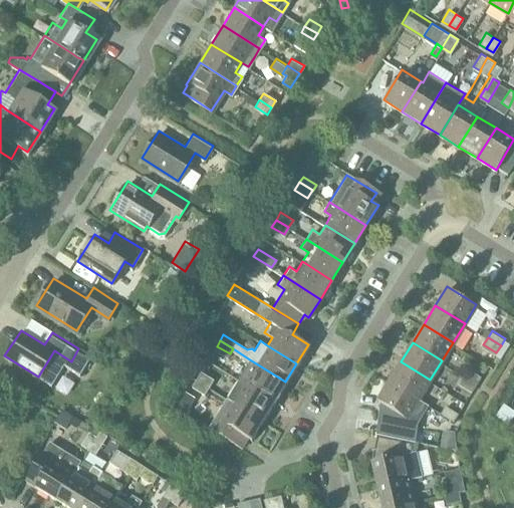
[(274,400),(285,382),(248,358),(243,367),(250,372),(245,382),(274,400)]
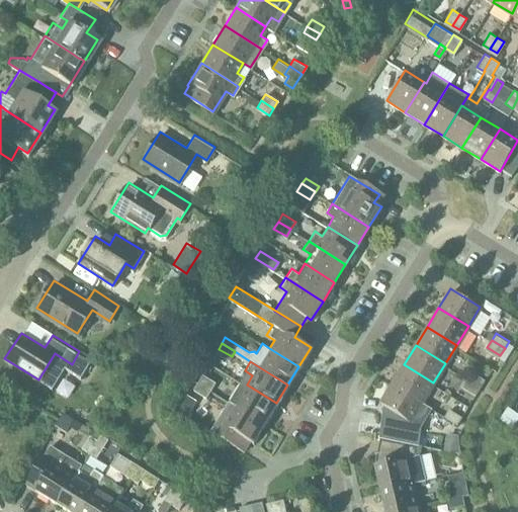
[(422,401),(433,382),(404,364),(393,382),(422,401)]
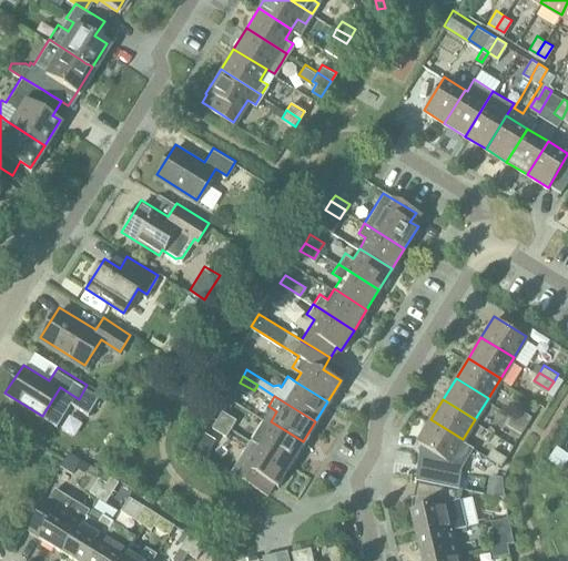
[(517,405),(513,414),(527,421),(531,414),(517,405)]
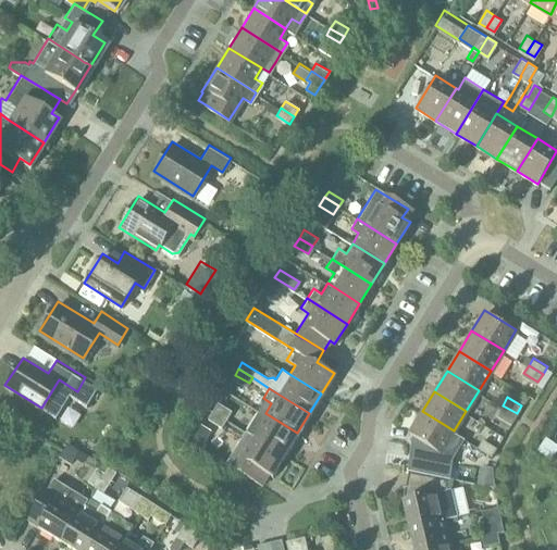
[(212,409),(227,417),(232,411),(217,401),(212,409)]
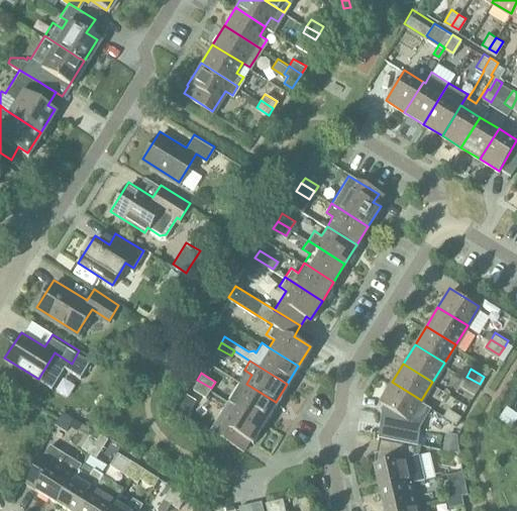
[(480,384),(467,377),(461,384),(475,392),(480,384)]
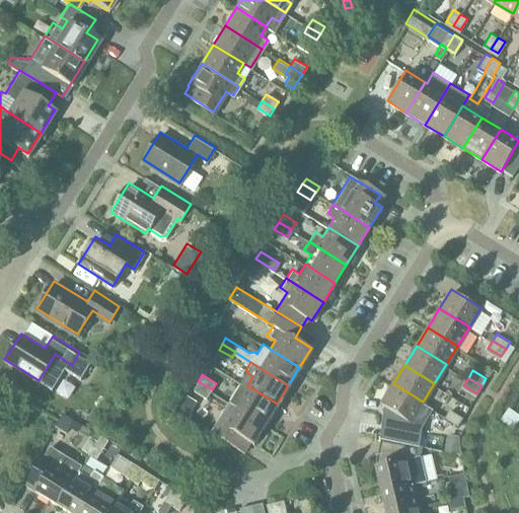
[(277,404),(247,385),(239,380),(227,399),(265,423),(277,404)]
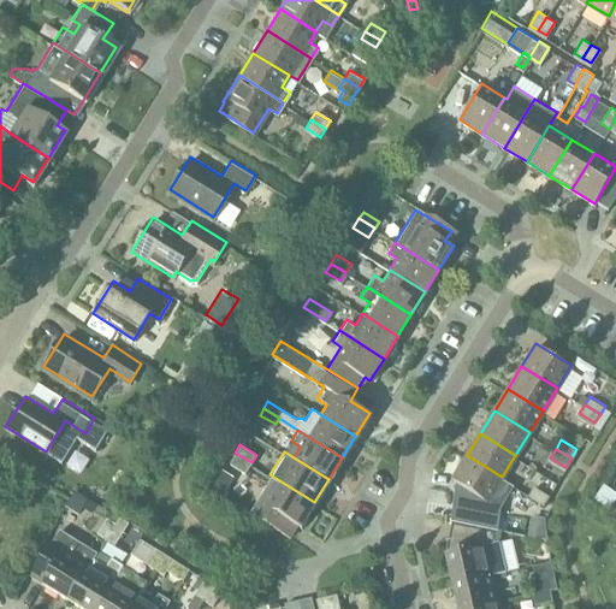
[(246,471),(252,462),(235,453),(230,461),(246,471)]
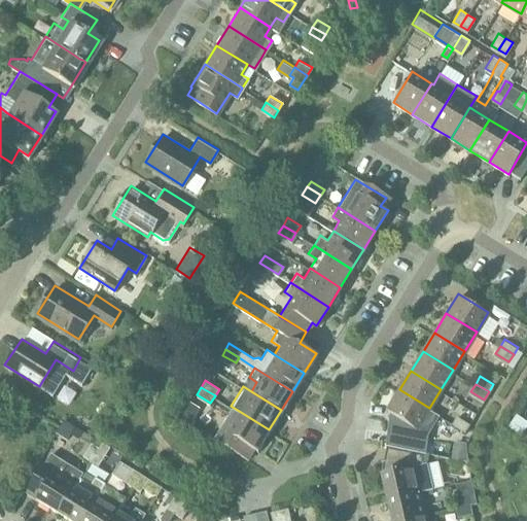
[(417,427),(429,408),(399,389),(387,409),(390,411),(378,441),(417,449),(423,430),(417,427)]
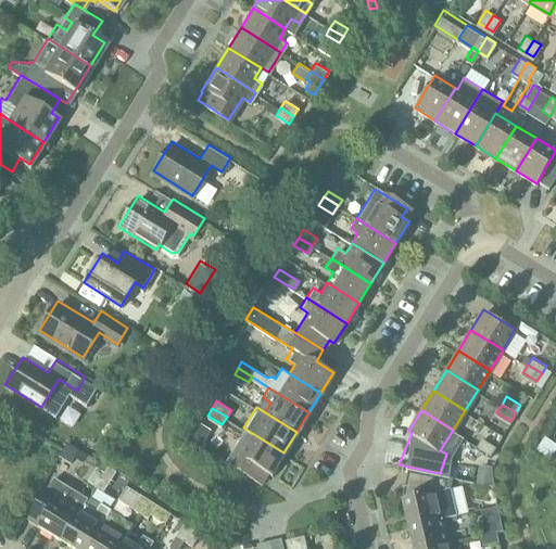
[(270,473),(283,452),(243,428),(224,459),(262,483),(268,472),(270,473)]
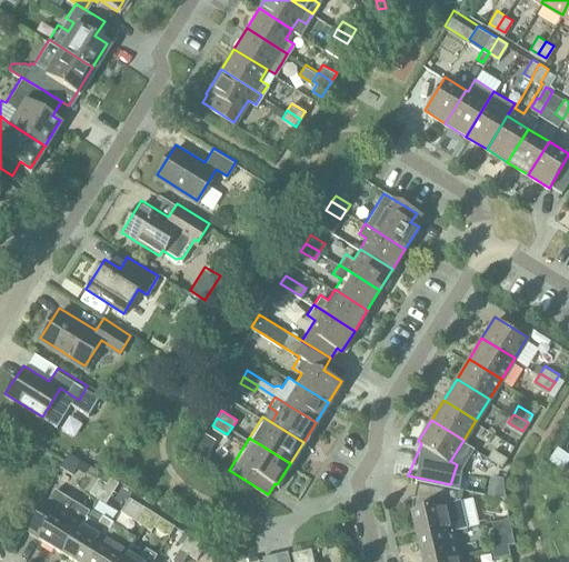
[(563,464),(568,455),(568,452),(558,447),(551,458),(563,464)]
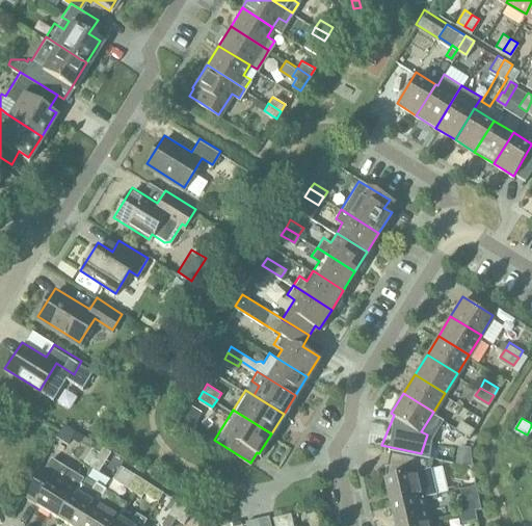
[(457,426),(470,434),(475,427),(461,419),(457,426)]
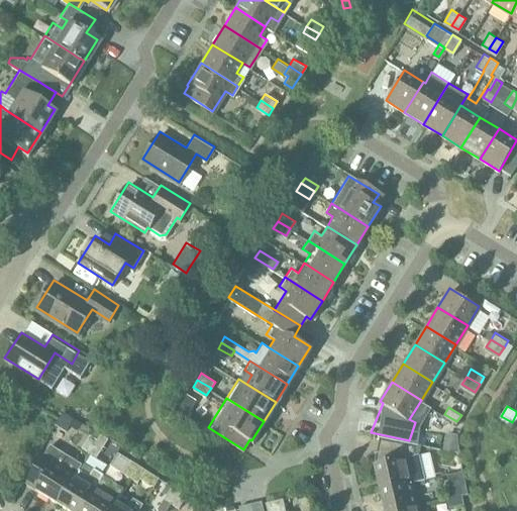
[(83,420),(79,426),(90,433),(97,437),(101,431),(83,420)]
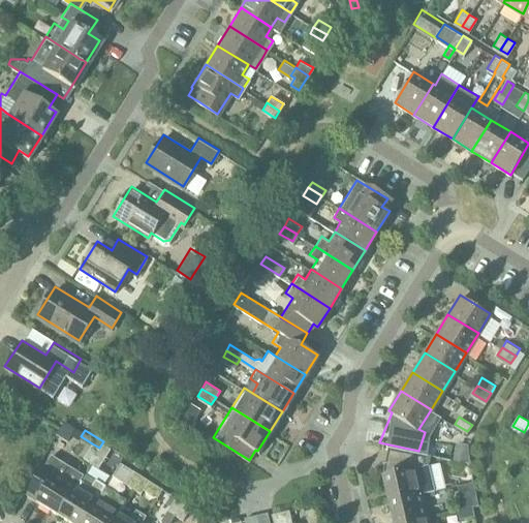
[(56,432),(49,443),(60,451),(67,438),(56,432)]
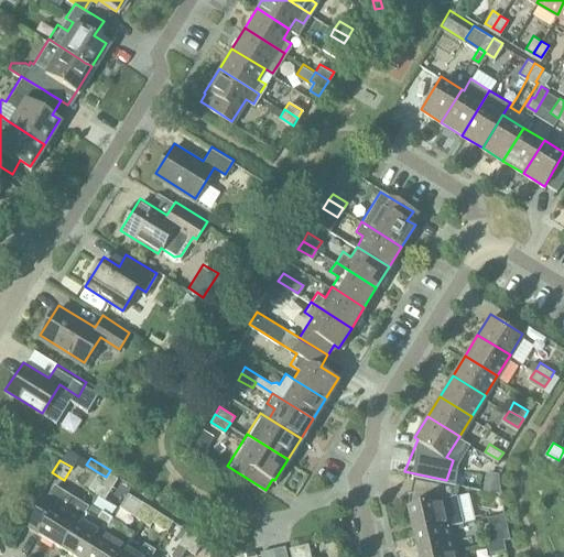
[(106,477),(97,491),(105,497),(114,482),(118,476),(110,470),(106,477)]
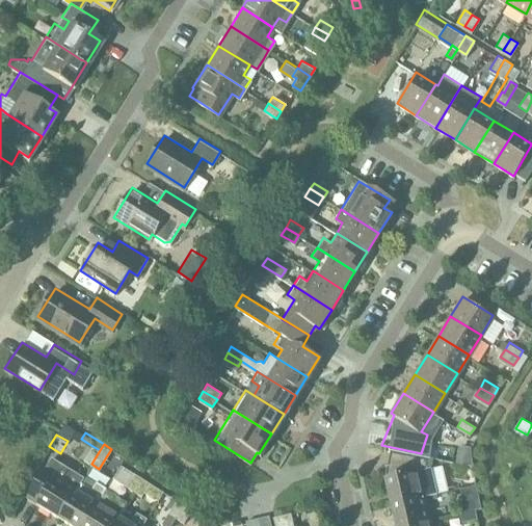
[(91,464),(100,450),(92,446),(84,459),(91,464)]
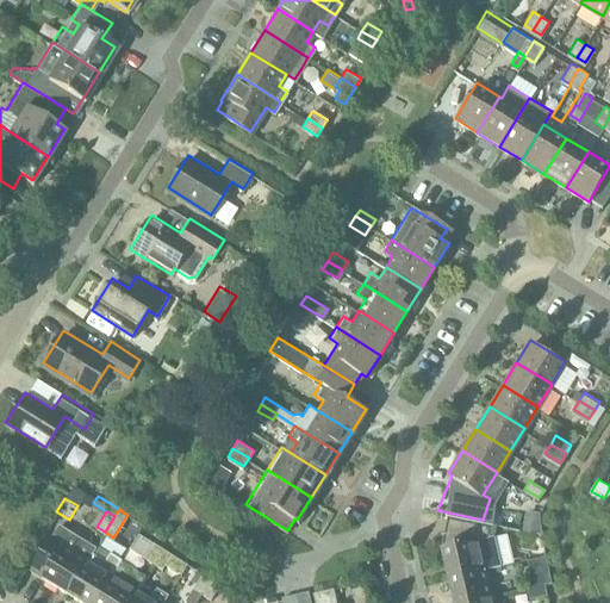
[(448,573),(487,564),(500,561),(493,533),(490,534),(492,522),(447,513),(441,545),(448,573)]
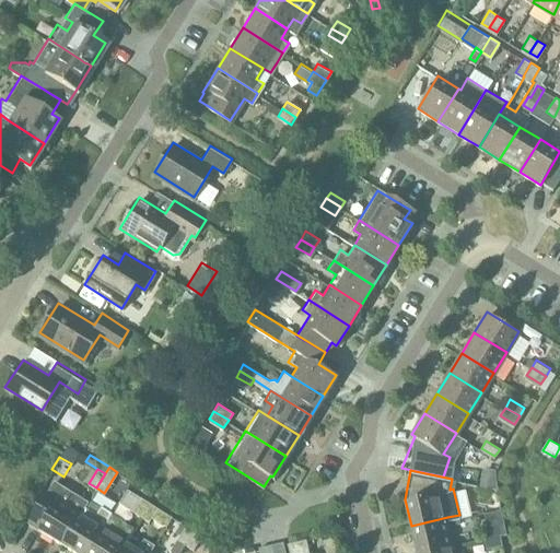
[(81,512),(84,507),(88,501),(54,479),(32,513),(44,519),(38,528),(61,542),(81,512)]
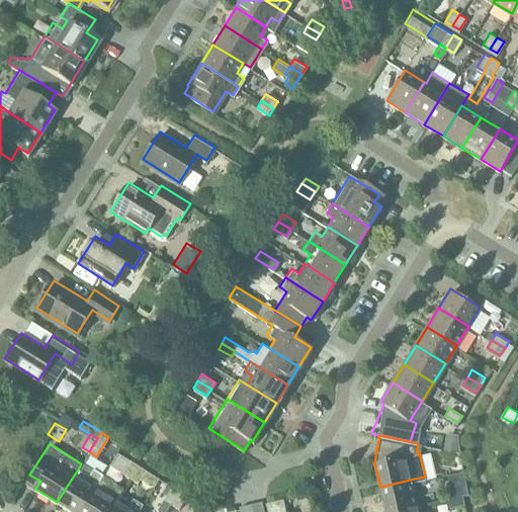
[(123,473),(131,478),(139,464),(132,459),(123,473)]
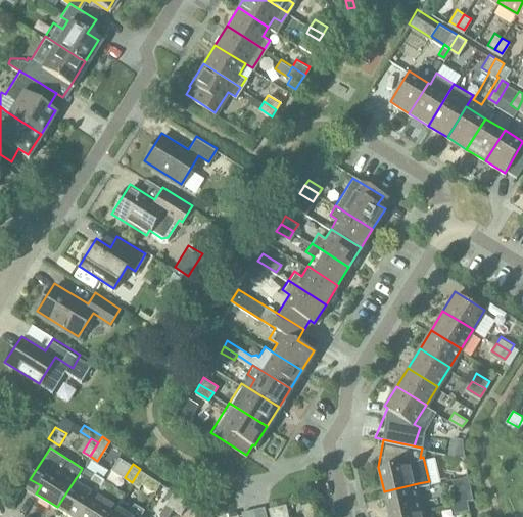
[(139,486),(147,473),(140,469),(132,482),(139,486)]
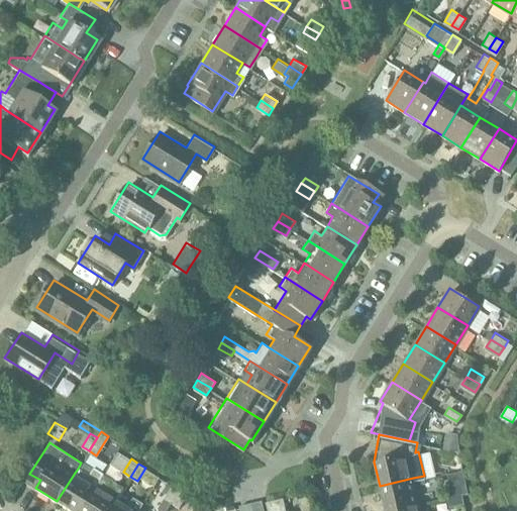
[(73,510),(78,510),(95,486),(101,478),(102,475),(93,469),(88,476),(78,469),(75,473),(57,501),(73,510)]
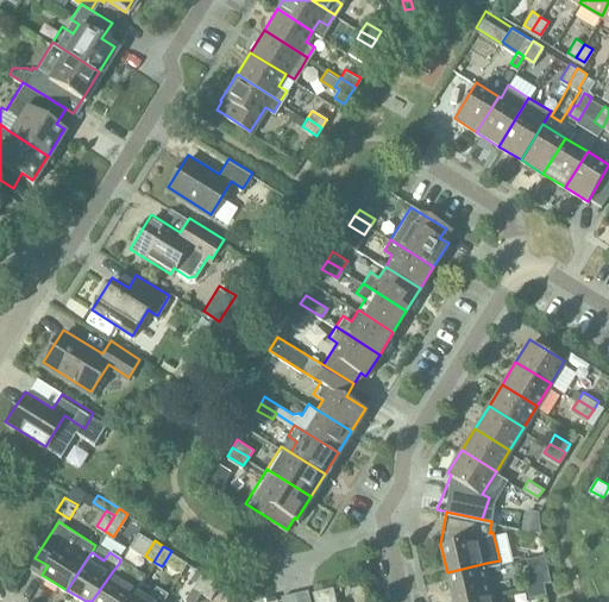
[(145,575),(120,559),(119,563),(112,572),(92,601),(126,601),(137,588),(145,575)]
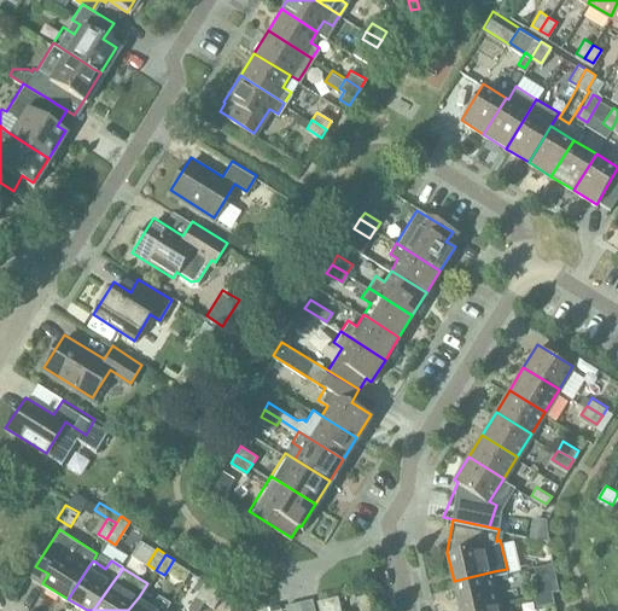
[(494,571),(454,581),(460,610),(500,600),(494,571)]
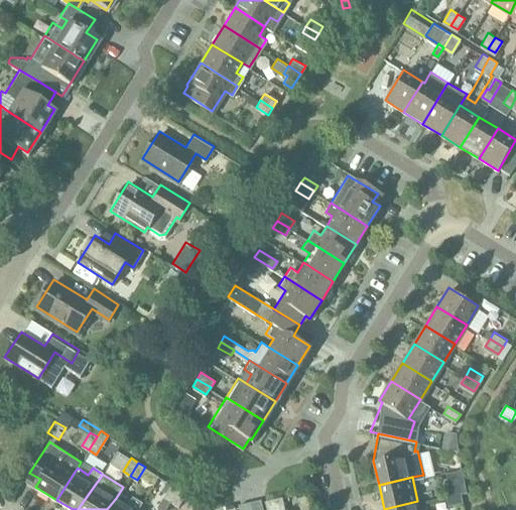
[(163,497),(171,501),(179,488),(171,483),(163,497)]
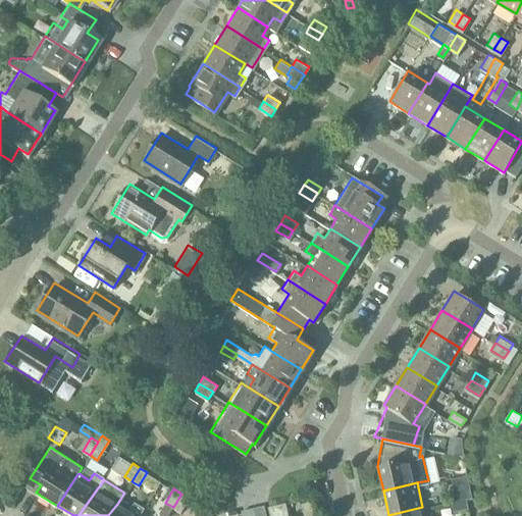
[(453,500),(465,497),(464,488),(451,492),(453,500)]
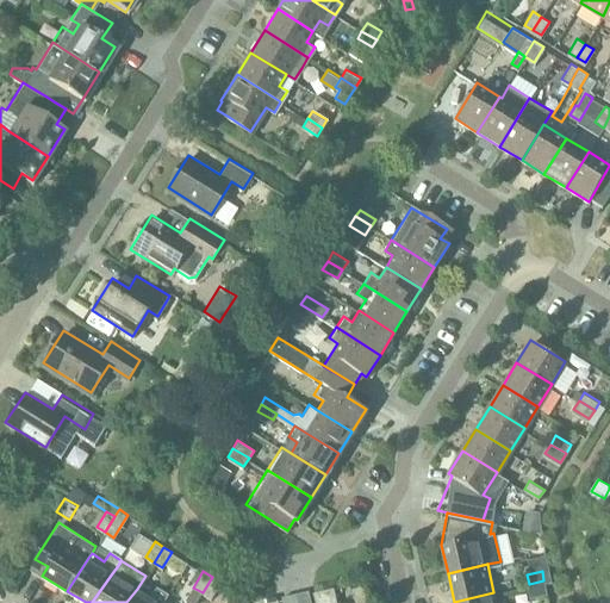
[(221,582),(212,577),(203,592),(211,598),(221,582)]
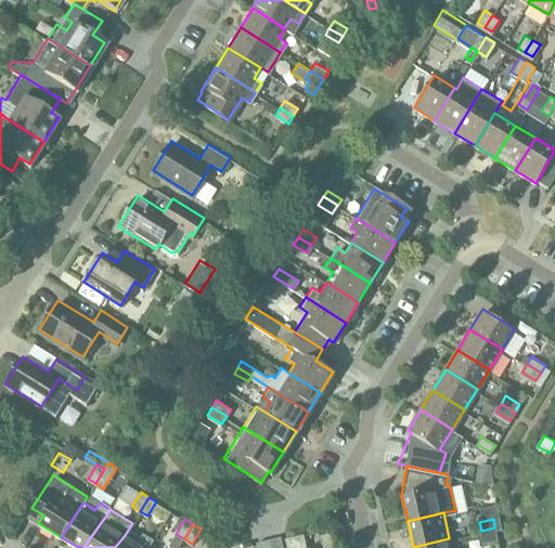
[(494,527),(481,531),(483,542),(498,538),(494,527)]
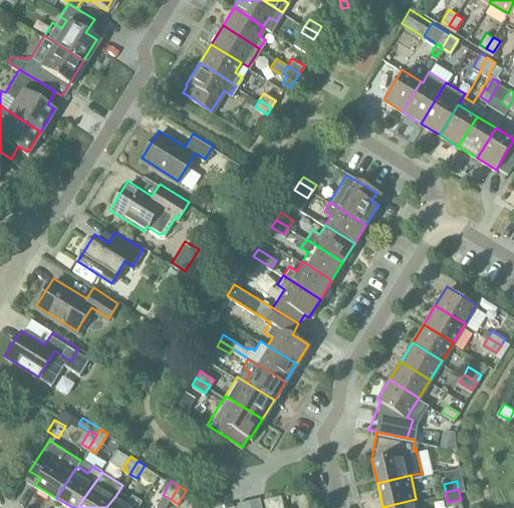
[(136,507),(141,500),(133,494),(126,503),(120,499),(115,496),(106,507),(136,507)]
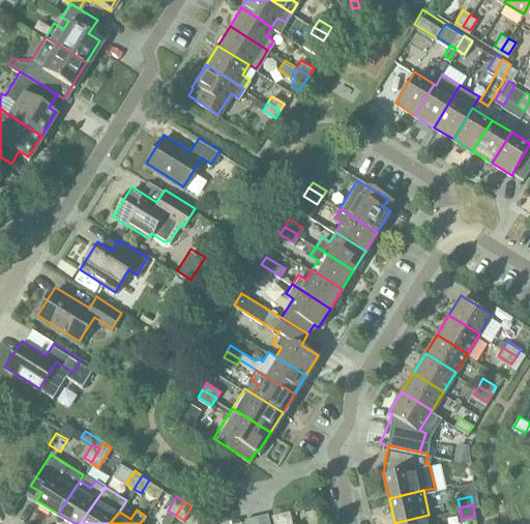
[(281,512),(284,523),(292,523),(289,510),(281,512)]
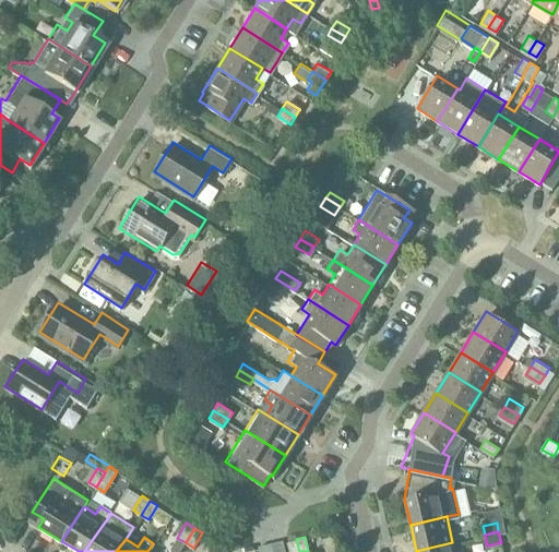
[(289,551),(299,551),(296,539),(287,541),(289,551)]
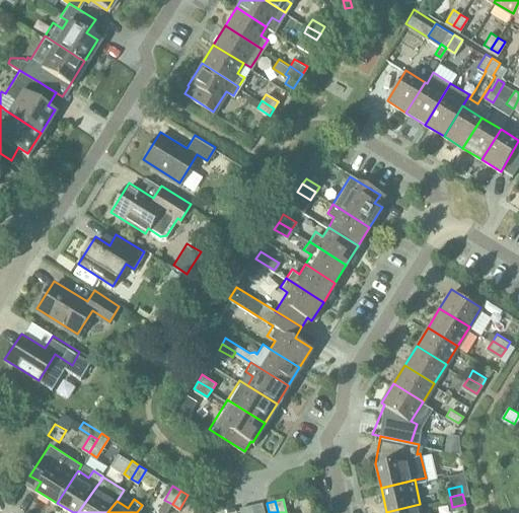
[(251,504),(253,512),(265,512),(263,502),(251,504)]
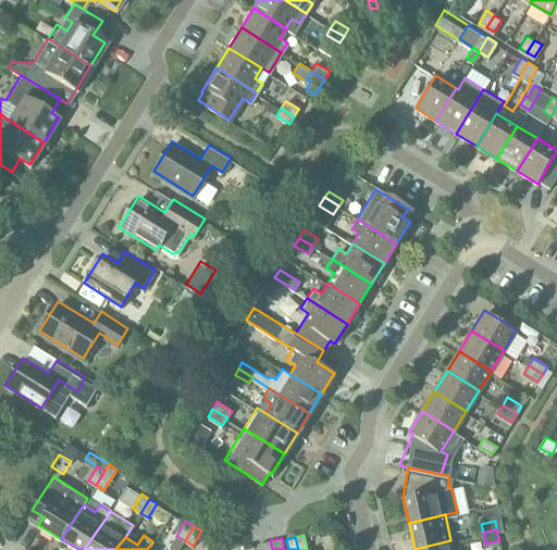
[(258,549),(272,549),(270,540),(257,544),(258,549)]
